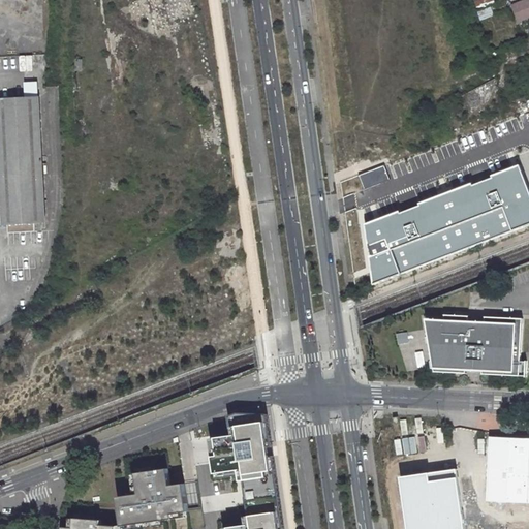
[(528,0),(525,0),(511,5),(518,21),(528,16),(528,0)]
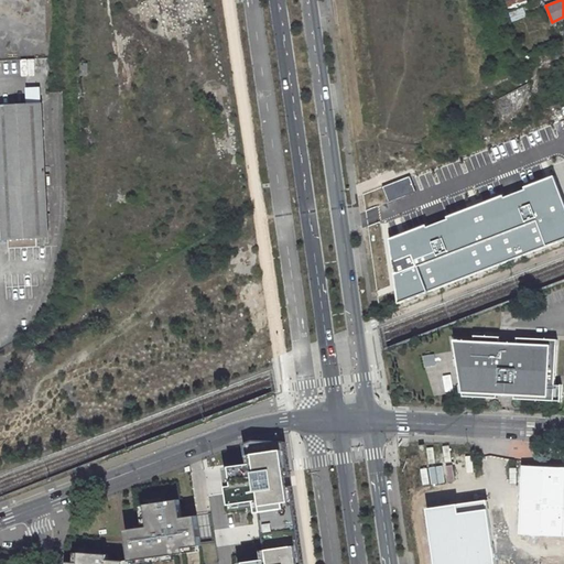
[(46,58),(0,61),(0,107),(39,105),(44,93),(46,58)]
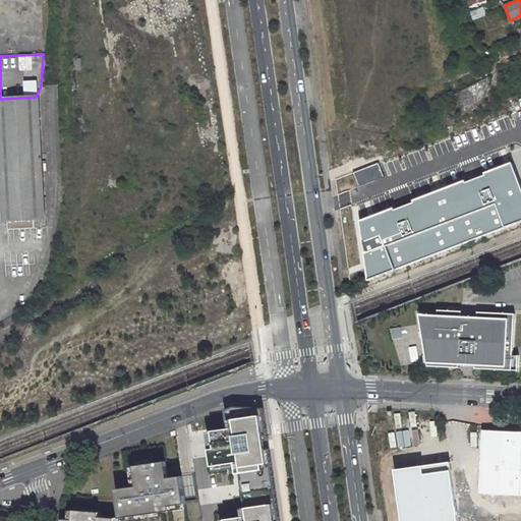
[(43,218),(36,97),(0,99),(0,121),(0,127),(2,159),(0,159),(0,192),(5,192),(7,229),(34,228),(34,219),(43,218)]
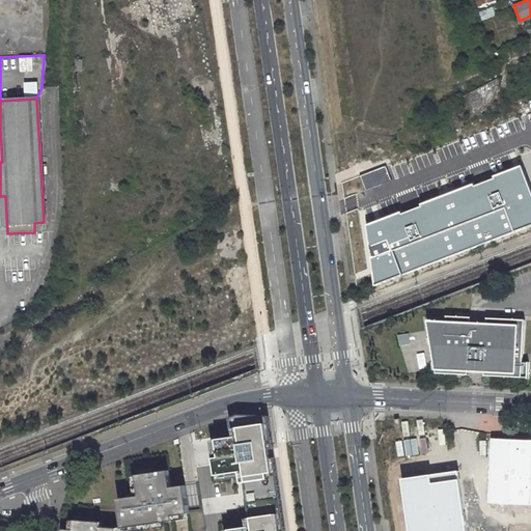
[(371,279),(530,216),(530,206),(515,157),(362,218),(371,279)]
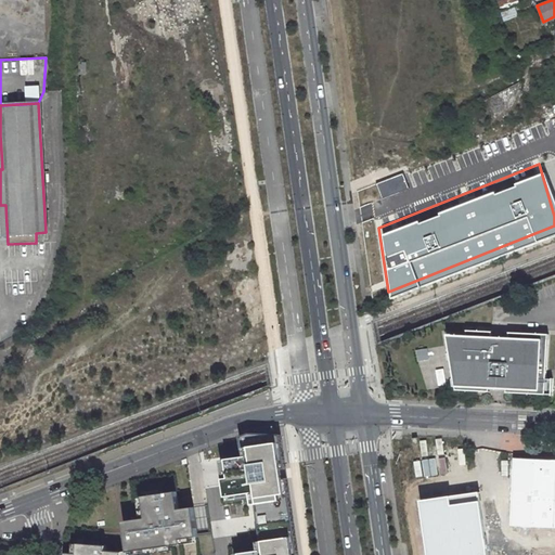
[(466,338),(447,337),(454,394),(489,395),(489,391),(505,391),(505,396),(552,398),(552,382),(545,381),(547,336),(508,335),(508,340),(491,339),(491,334),(466,333),(466,338)]
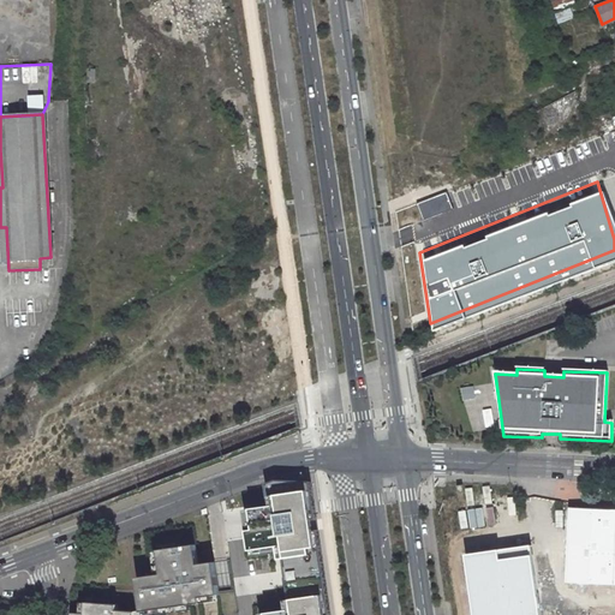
[(279,483),(268,487),(270,509),(252,512),(256,532),(249,533),(252,554),(280,549),(281,562),(285,562),(292,613),(270,614),(330,614),(312,483),(279,483)]
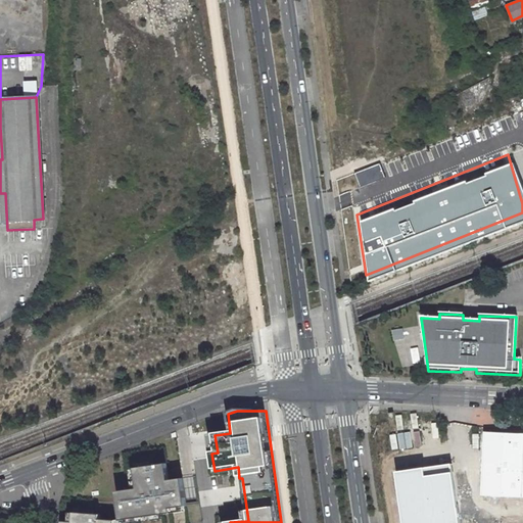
[(522,435),(483,434),(481,495),(522,497),(522,435)]
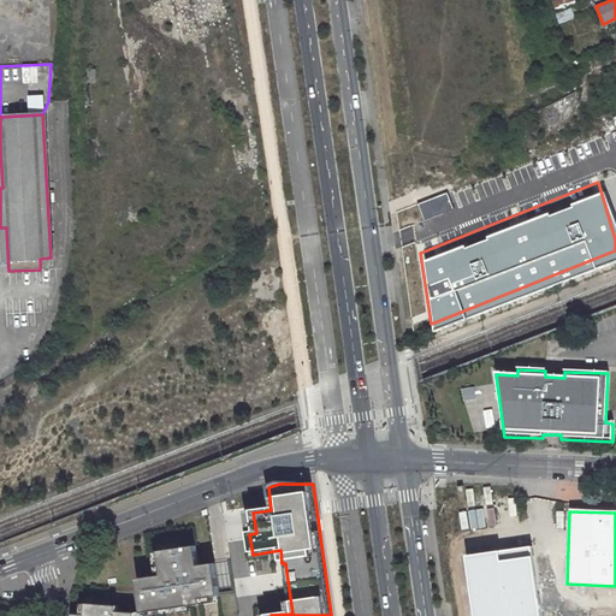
[(542,615),(531,545),(466,556),(475,615),(542,615)]
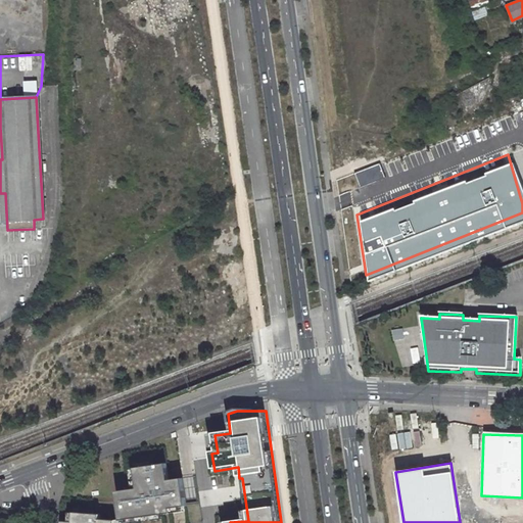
[(116,493),(121,522),(181,513),(181,509),(186,508),(183,479),(170,482),(167,465),(135,470),(138,490),(116,493)]
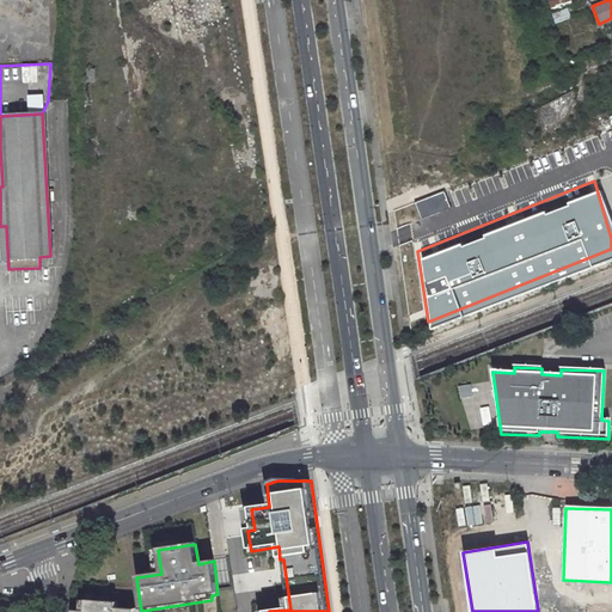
[(85,611),(80,611),(72,611),(135,611),(117,609),(117,604),(86,601),(85,611)]
